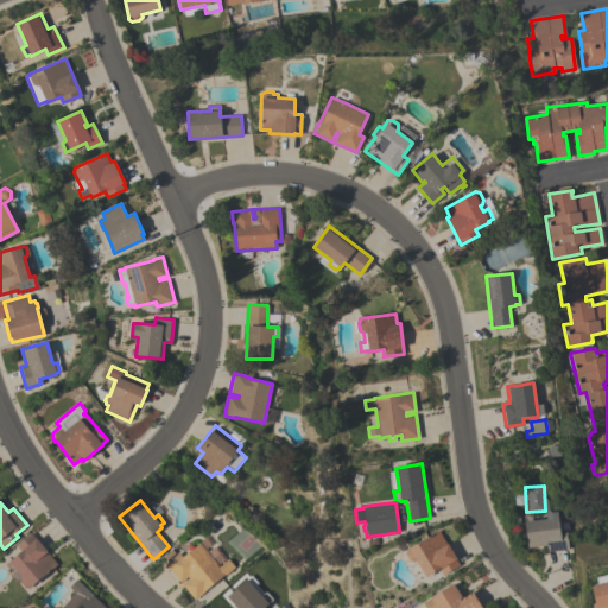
[(568,549),(546,551),(546,545),(529,548),(525,521),(548,518),(548,513),(556,512),(557,518),(558,518),(561,531),(565,530),(568,549)]
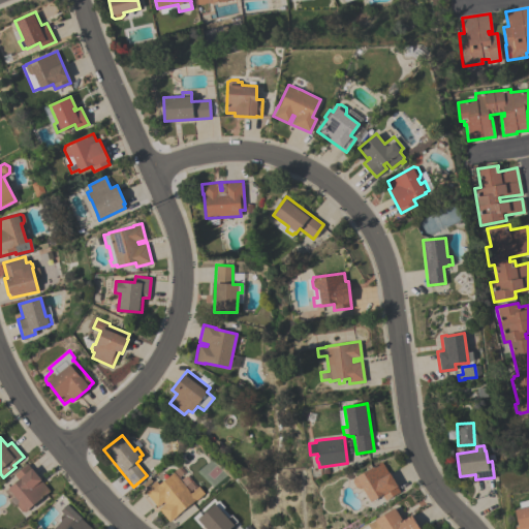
[(381,461),(399,492),(384,500),(381,495),(370,502),(362,487),(360,489),(355,487),(352,481),(353,477),(358,474),(358,475),(381,461)]
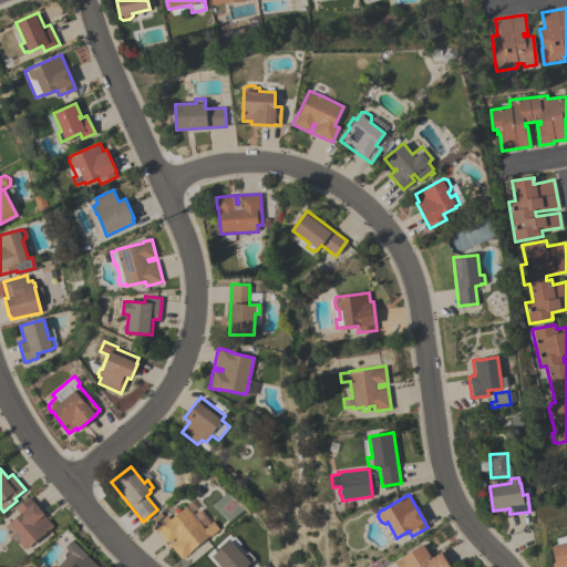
[(29,497),(53,526),(29,547),(28,546),(26,548),(22,547),(18,543),(18,538),(20,537),(9,524),(20,515),(14,508),(29,497)]
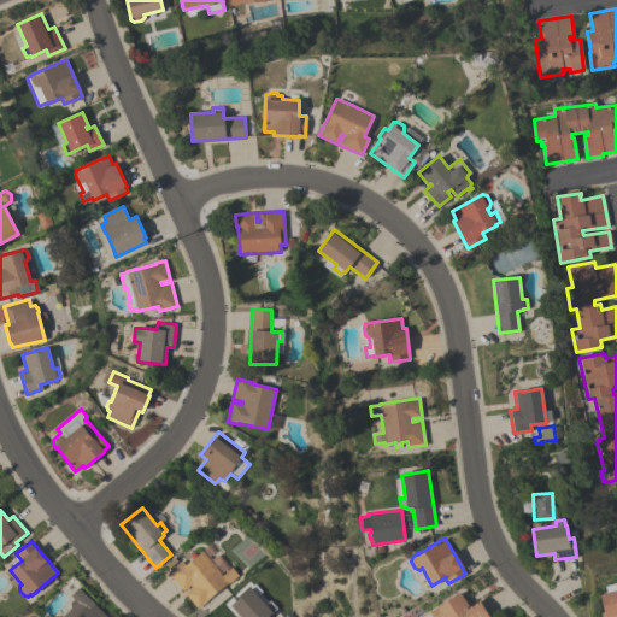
[(197,609),(184,593),(192,587),(191,585),(183,591),(168,573),(181,560),(184,565),(203,551),(203,550),(209,545),(213,551),(209,556),(216,565),(222,560),(228,569),(231,566),(238,575),(209,600),(207,599),(197,609)]
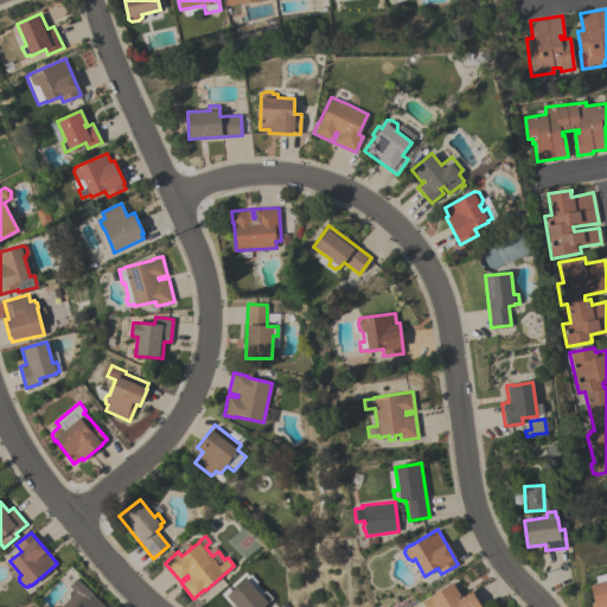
[(590,585),(598,583),(595,576),(606,573),(606,606),(590,606),(590,605),(594,604),(590,585)]
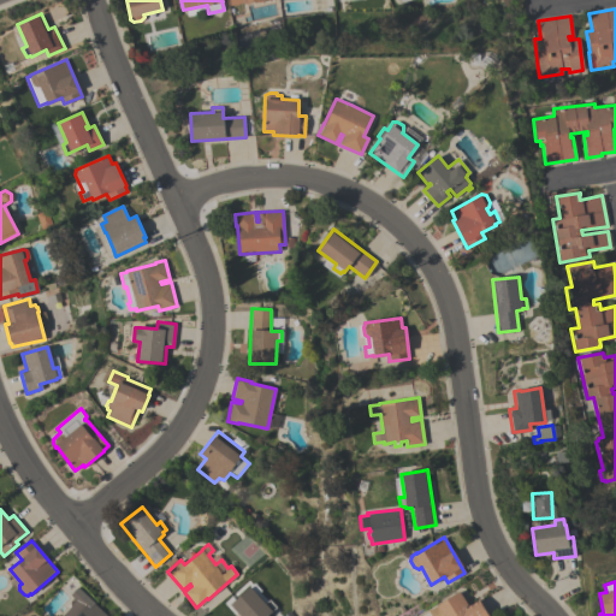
[(266,615),(240,615),(229,604),(253,582),(260,591),(256,594),(264,603),(267,600),(274,608),(266,615)]
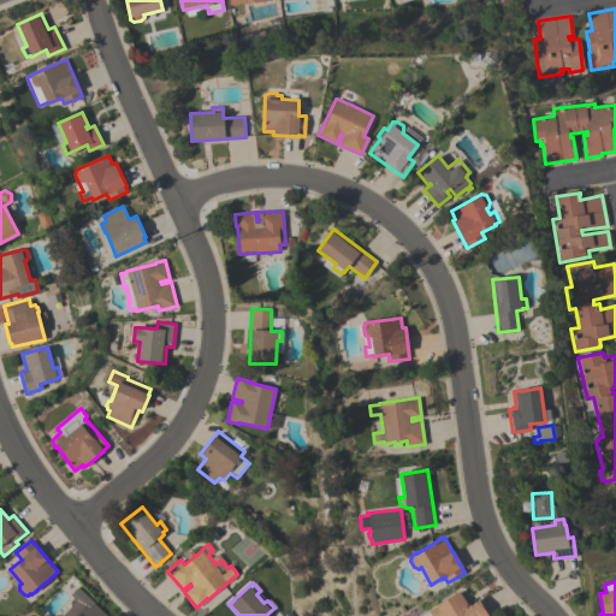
[(77,586),(94,603),(107,615),(60,615),(76,599),(70,594),(77,586)]
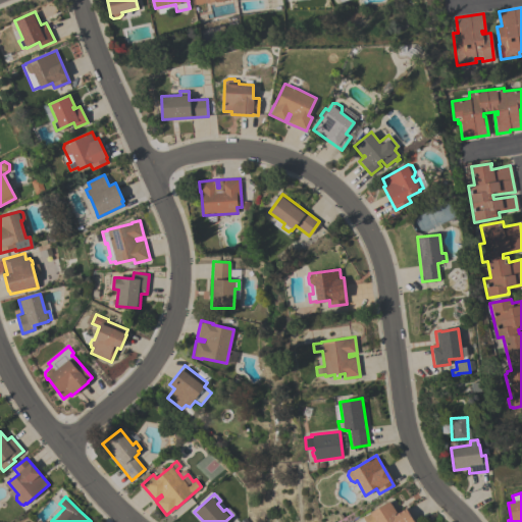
[(405,508),(414,521),(365,521),(362,517),(388,501),(396,512),(394,513),(395,515),(405,508)]
